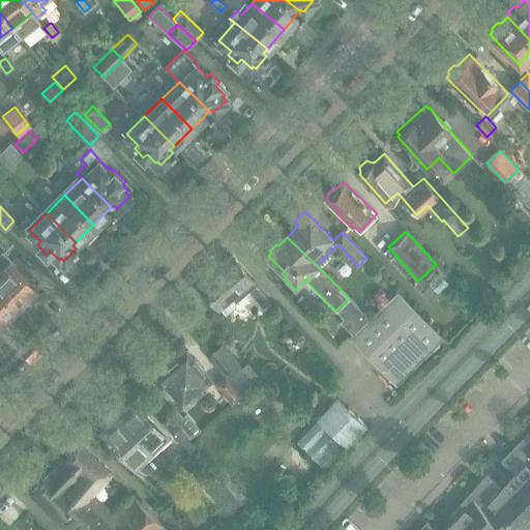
[(0,288),(18,305),(37,287),(1,251),(0,252),(0,288)]
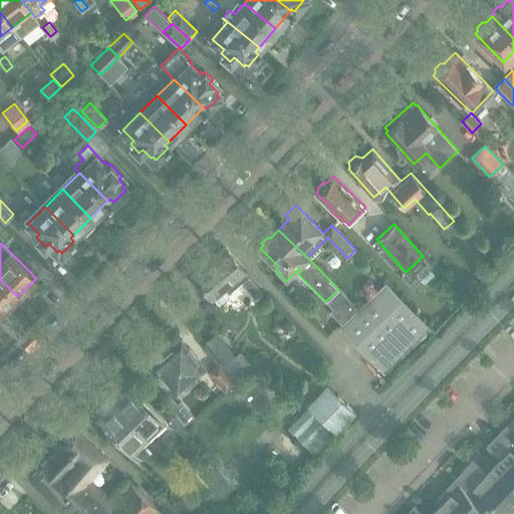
[(255,297),(262,291),(226,248),(193,274),(212,298),(225,288),(229,293),(242,282),(255,297)]
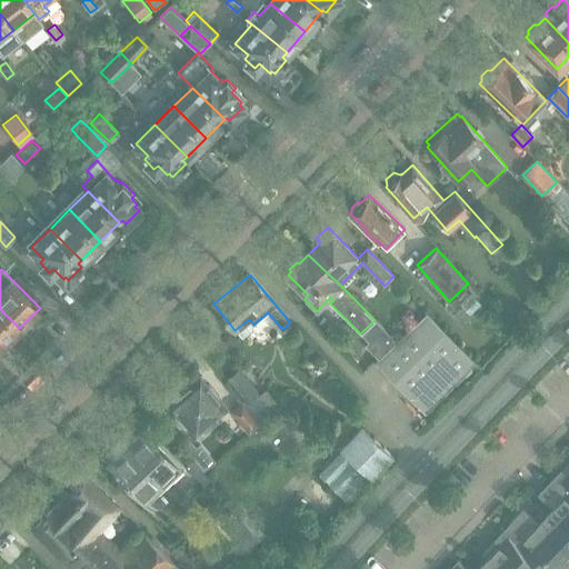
[(0,309),(0,347),(19,328),(0,309)]
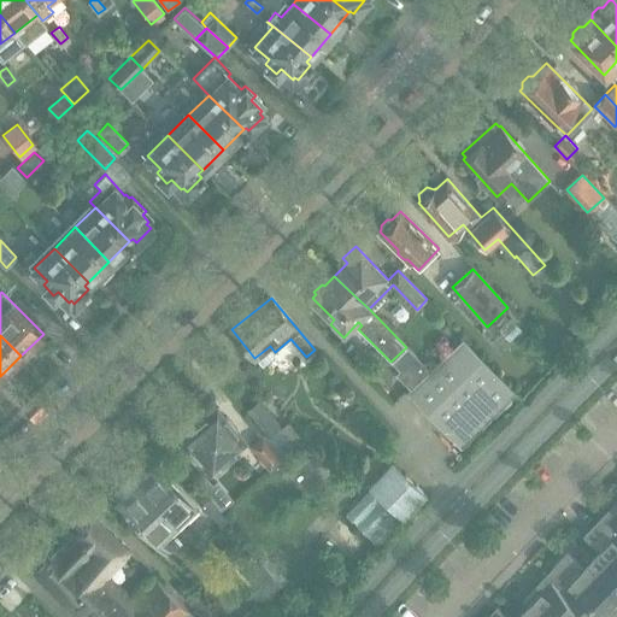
[(411,388),(406,392),(460,448),(516,394),(463,339),(429,370),(411,388)]
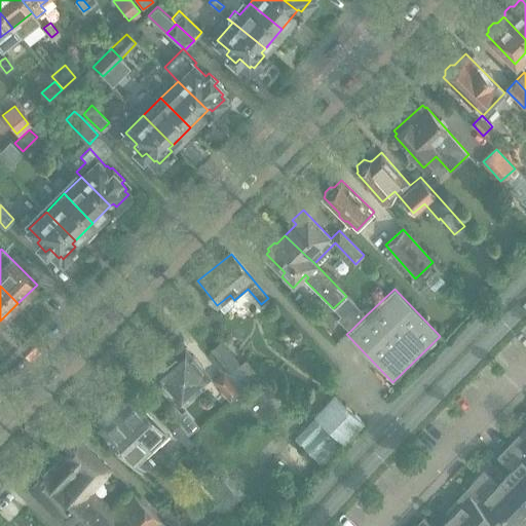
[(353,303),(338,318),(350,331),(366,315),(353,303)]
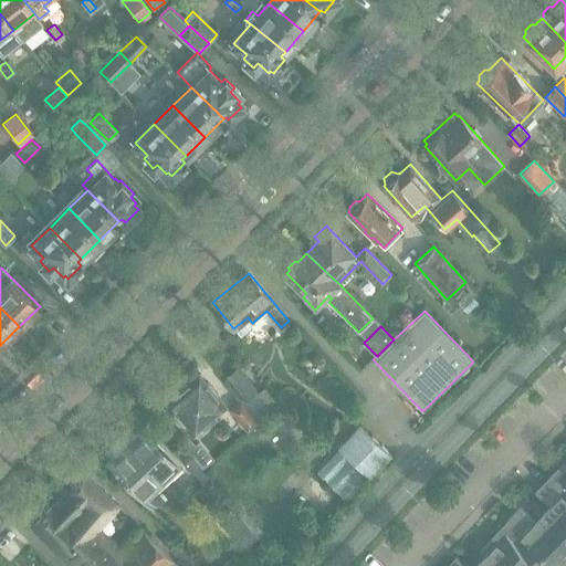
[(241,399),(259,420),(278,404),(264,387),(257,392),(237,367),(223,377),(241,399)]
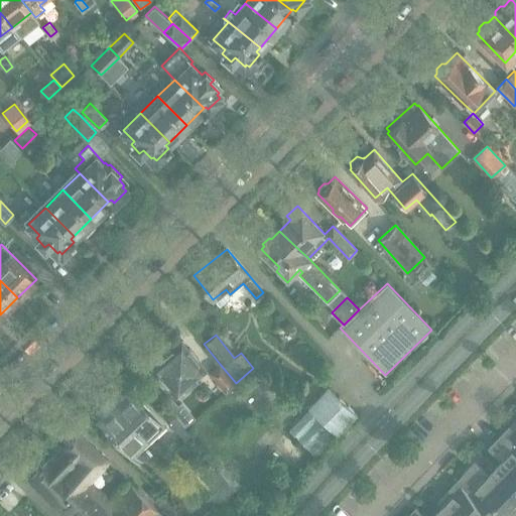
[(162,376),(175,392),(175,391),(180,397),(194,386),(188,380),(203,369),(197,361),(199,360),(189,348),(187,350),(180,343),(165,356),(164,355),(158,357),(154,363),(155,364),(153,365),(155,368),(150,372),(157,380),(162,376)]
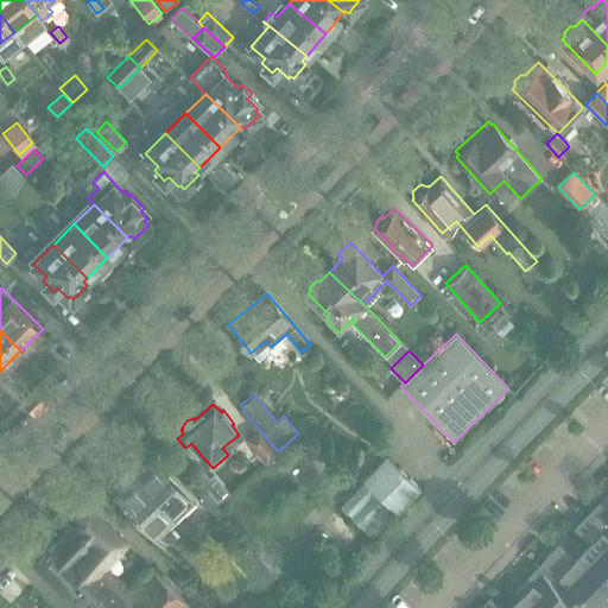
[(265,462),(278,451),(259,429),(246,439),(265,462)]
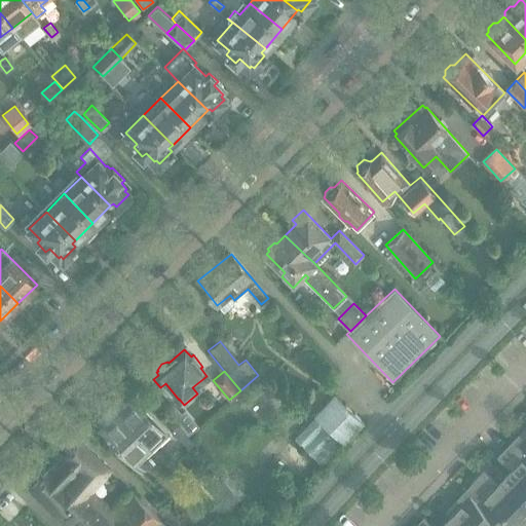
[(243,409),(263,391),(254,381),(234,399),(243,409)]
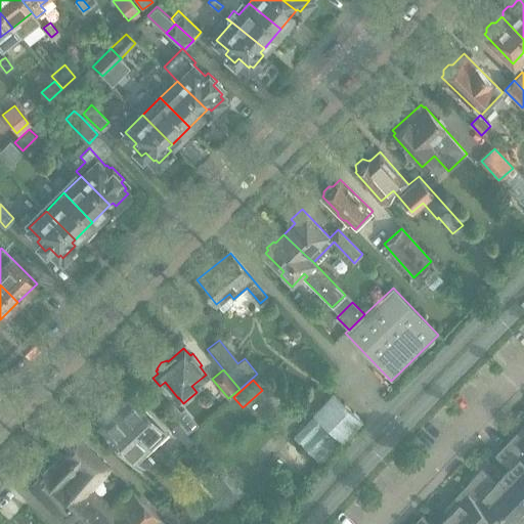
[(115,404),(147,440),(165,424),(132,388),(115,404)]
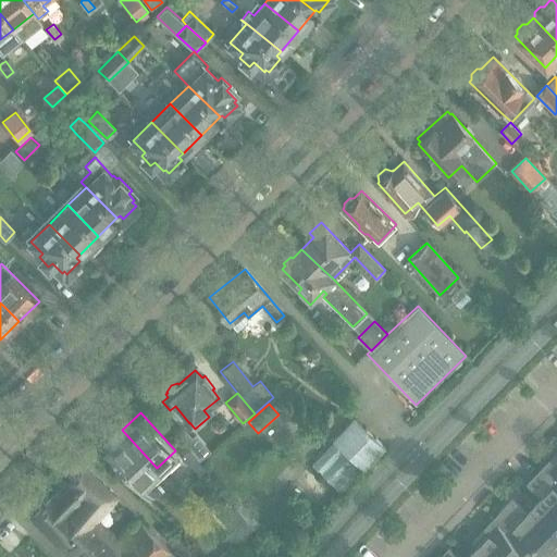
[(385,448),(370,434),(378,428),(364,415),(357,421),(354,418),(333,440),(334,442),(363,470),(385,448)]
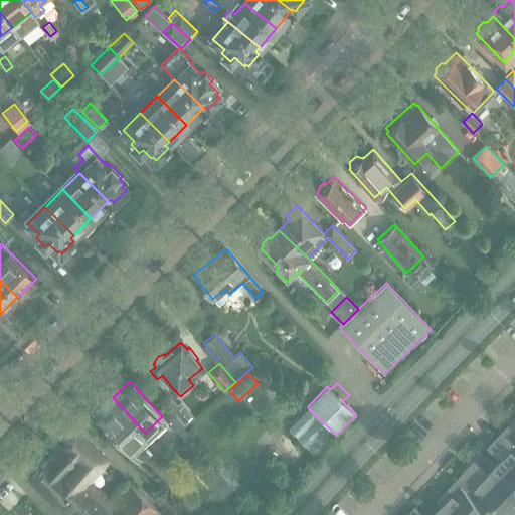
[(170,395),(164,401),(171,409),(184,425),(194,416),(181,400),(177,403),(170,395)]
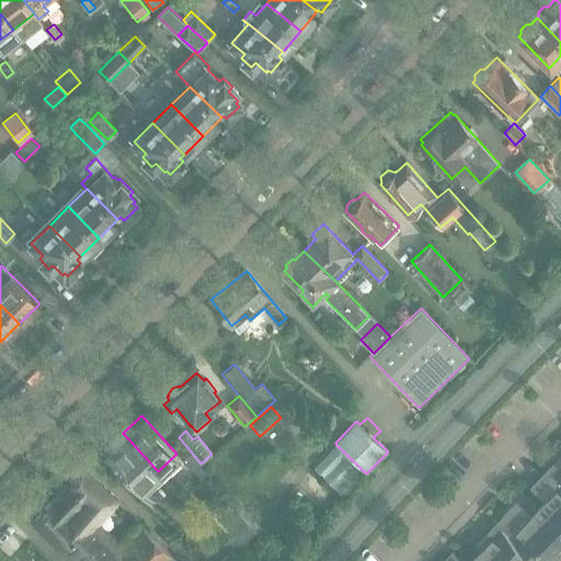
[(140,489),(158,471),(123,433),(105,450),(140,489)]
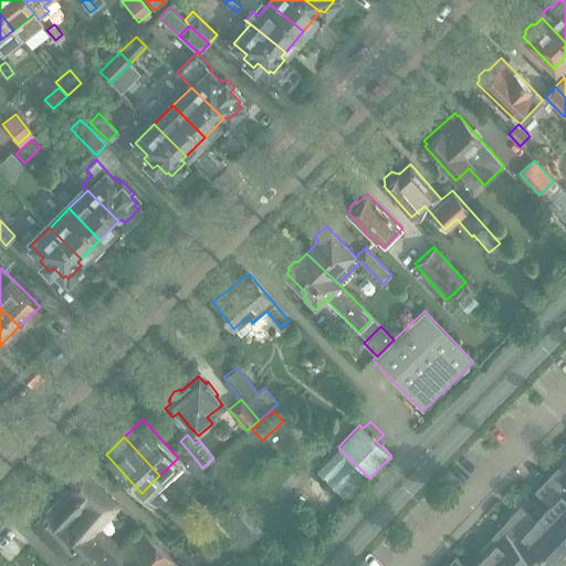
[(347,501),(369,478),(339,449),(317,473),(347,501)]
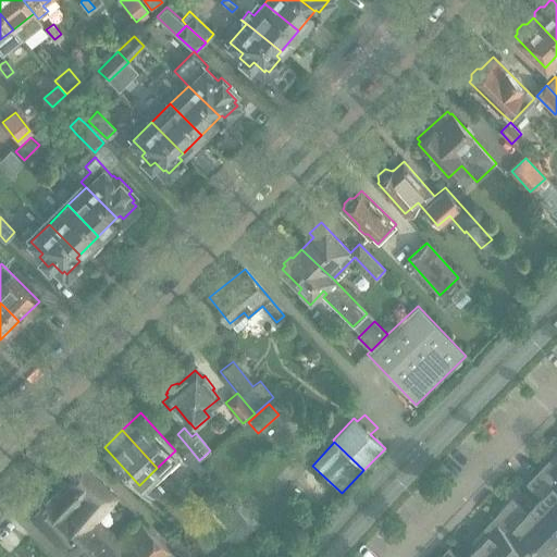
[(556,471),(548,462),(529,482),(543,496),(535,505),(556,525),(556,471)]
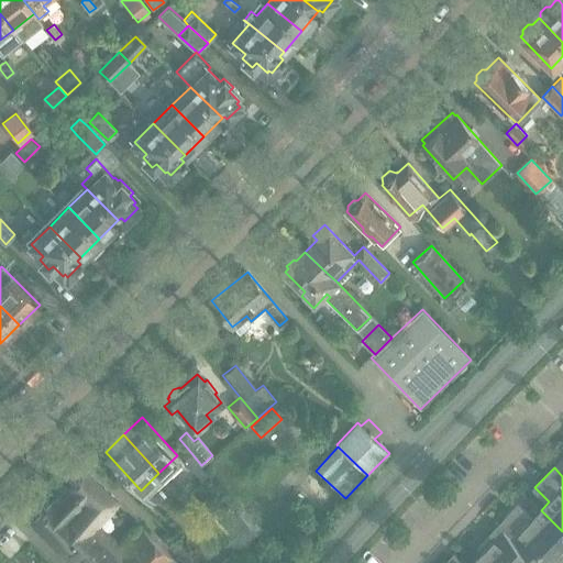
[(105,515),(118,500),(84,470),(69,485),(84,498),(75,508),(78,511),(87,501),(91,506),(92,504),(105,515)]
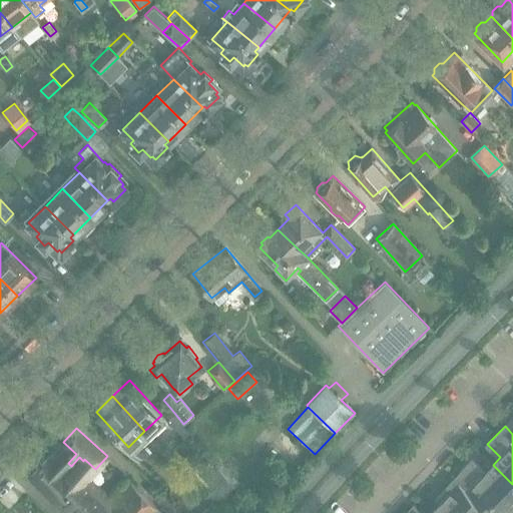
[(68,512),(95,512),(102,504),(64,467),(68,463),(76,454),(63,442),(31,477),(55,502),(56,501),(68,512)]
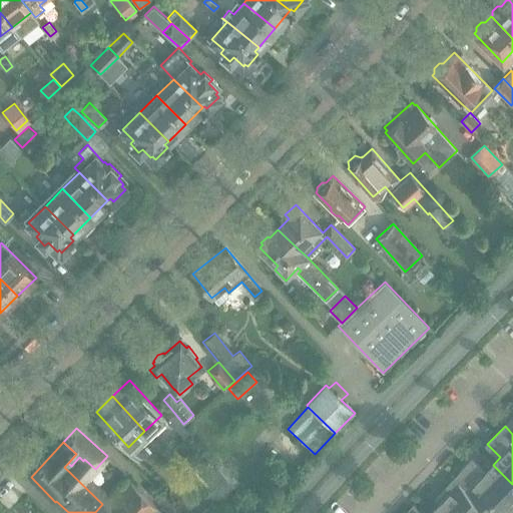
[(87,477),(95,469),(84,459),(83,461),(79,457),(71,466),(68,463),(64,467),(102,504),(108,497),(87,477)]
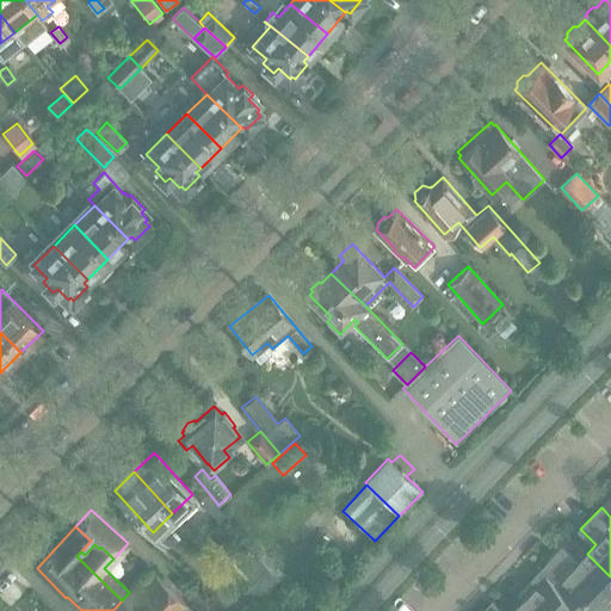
[(610,610),(610,576),(587,554),(578,563),(562,548),(542,569),(585,610),(610,610)]
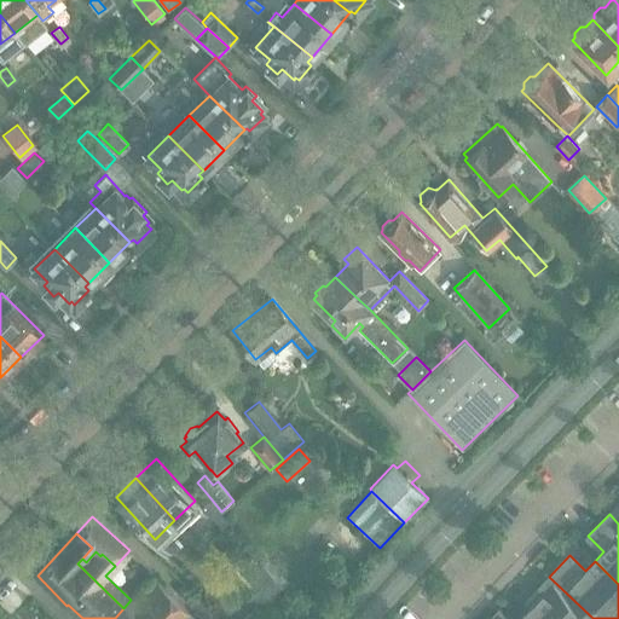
[(593,618),(549,577),(527,600),(533,605),(524,614),(528,618),(593,618)]
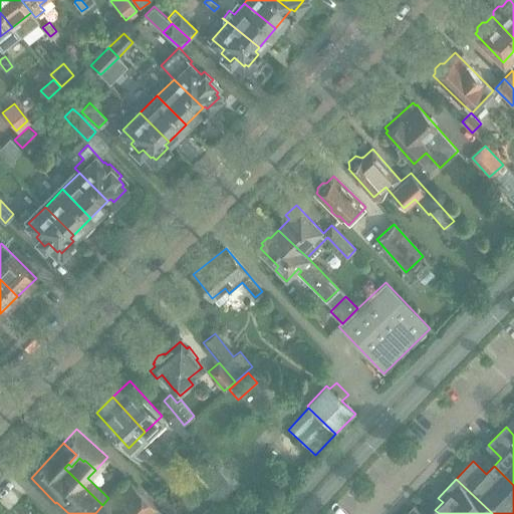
[(108,498),(102,505),(95,513),(165,513),(164,513),(162,513),(130,484),(113,502),(108,498)]
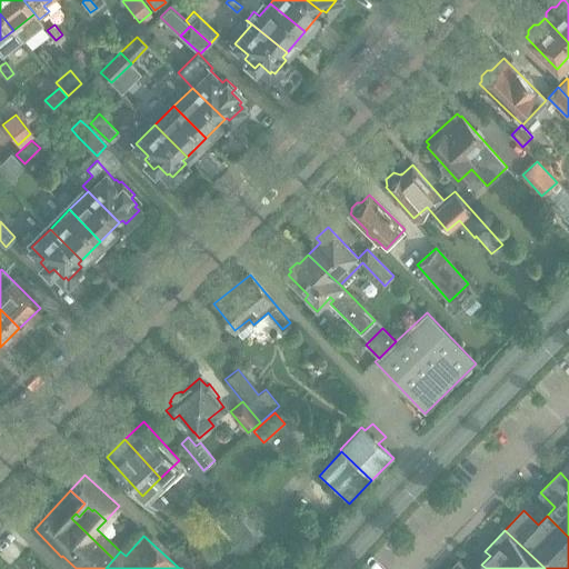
[(280,568),(286,563),(273,552),(258,568),(280,568)]
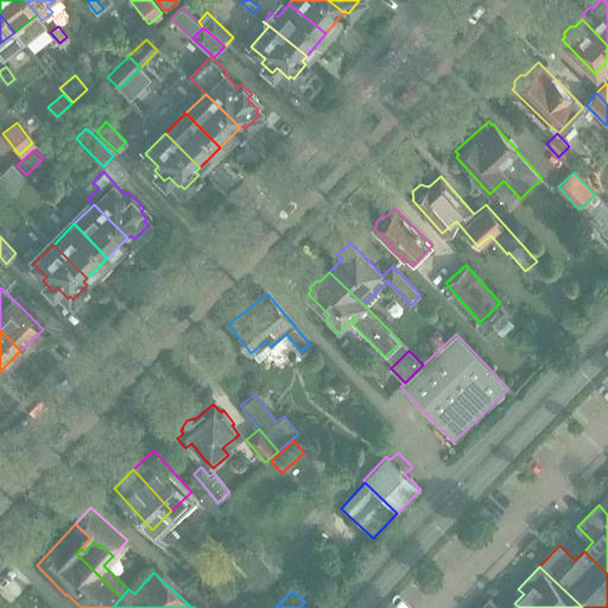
[(265,607),(253,595),(240,607),(265,607)]
